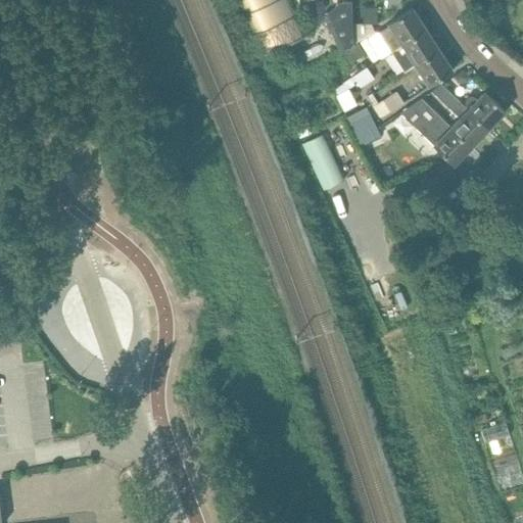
[(307,36),(291,0),(237,0),(263,56),(307,36)]
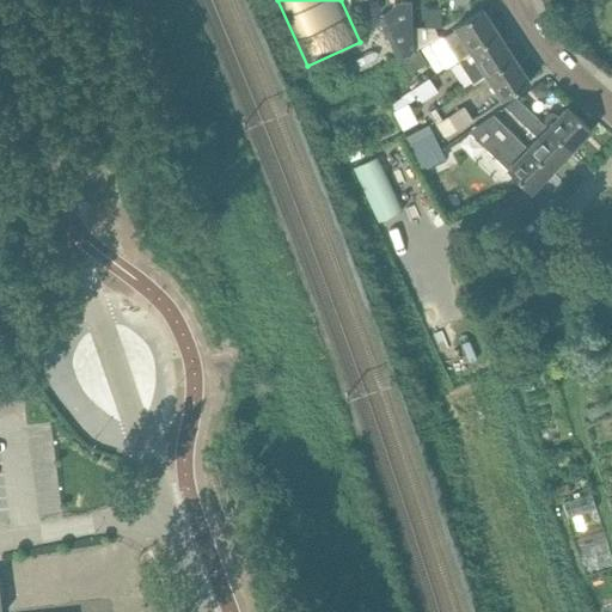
[(412,54),(411,1),(397,2),(379,19),(399,63),(403,61),(412,54)]
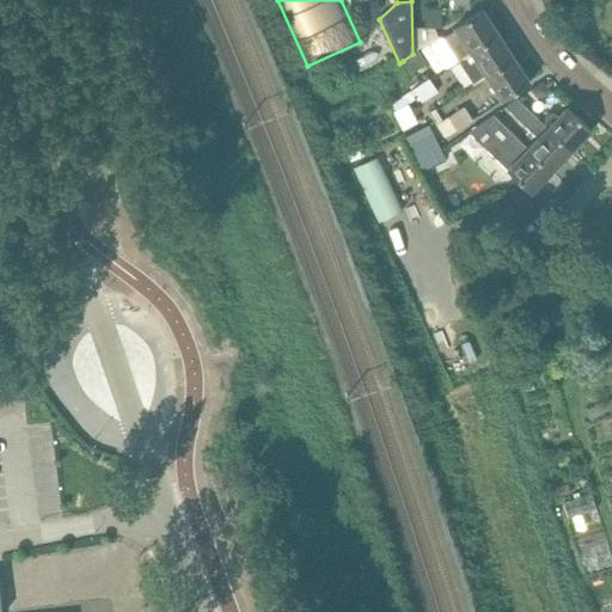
[(440,28),(440,8),(424,10),(426,28),(440,28)]
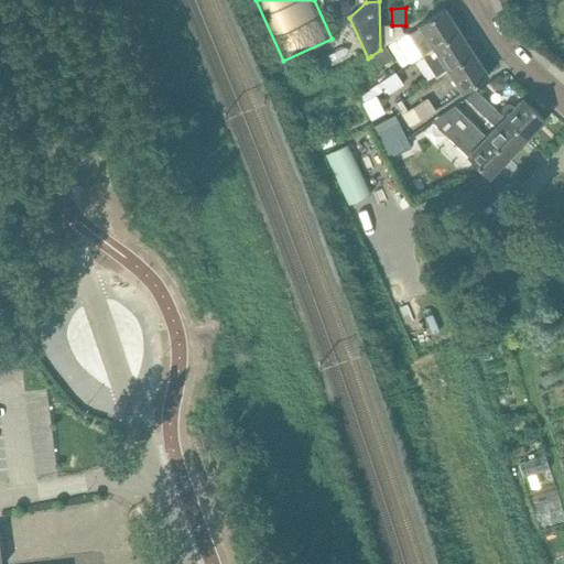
[(408,35),(397,42),(410,63),(420,56),(459,31),(444,8),(442,10),(419,25),(418,25),(419,28),(408,35)]
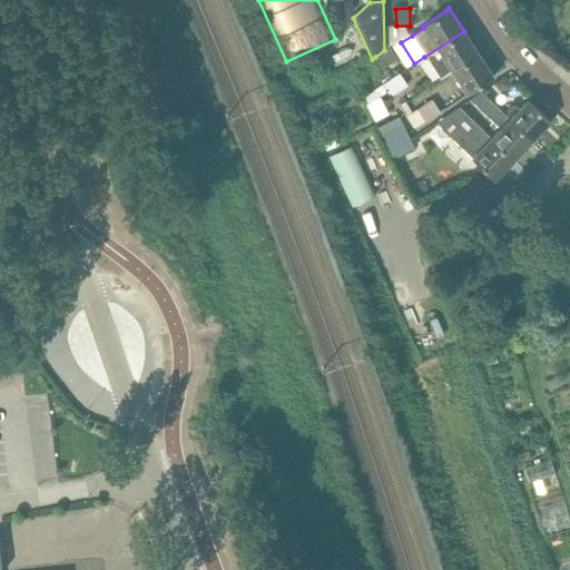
[(440,79),(452,70),(478,53),(464,31),(424,57),(440,79)]
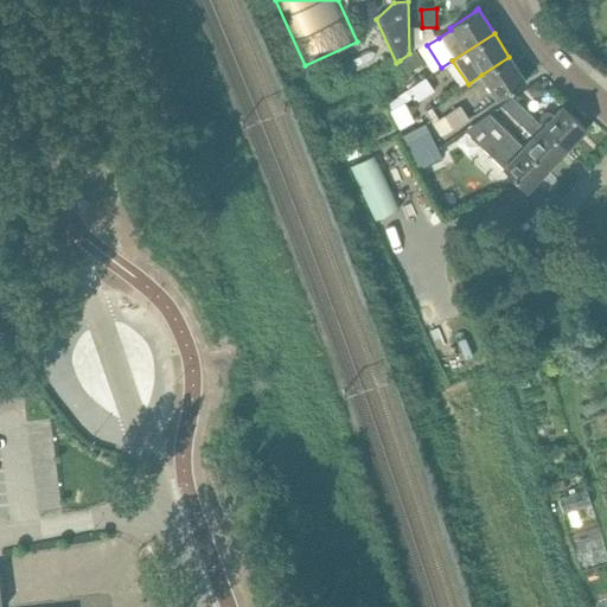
[(396,63),(393,64),(401,77),(408,72),(423,63),(415,50),(409,53),(400,61),(396,63)]
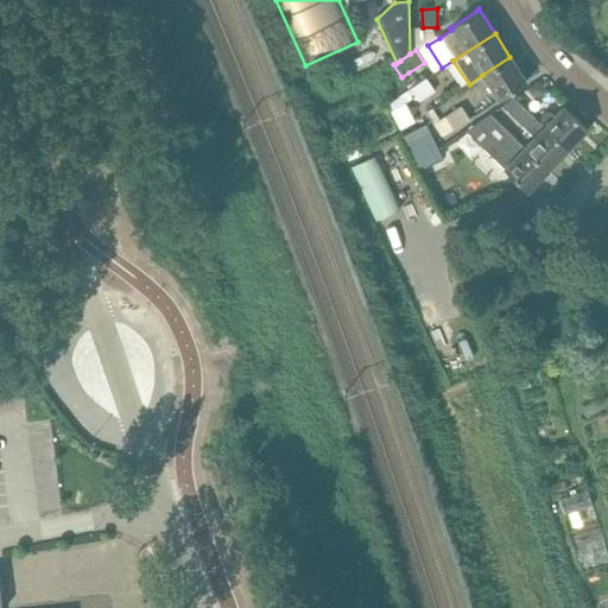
[(526,82),(510,57),(482,75),(499,100),(526,82)]
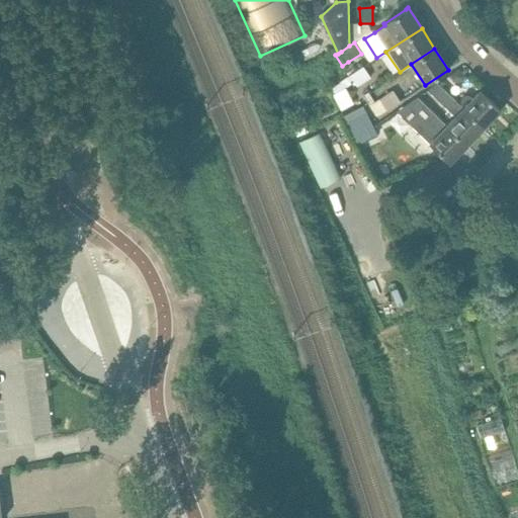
[(362,67),(349,75),(356,86),(369,78),(362,67)]
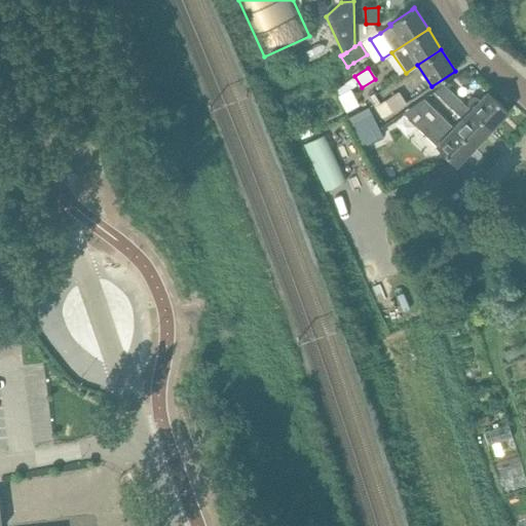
[(464,84),(473,77),(465,71),(457,77),(464,84)]
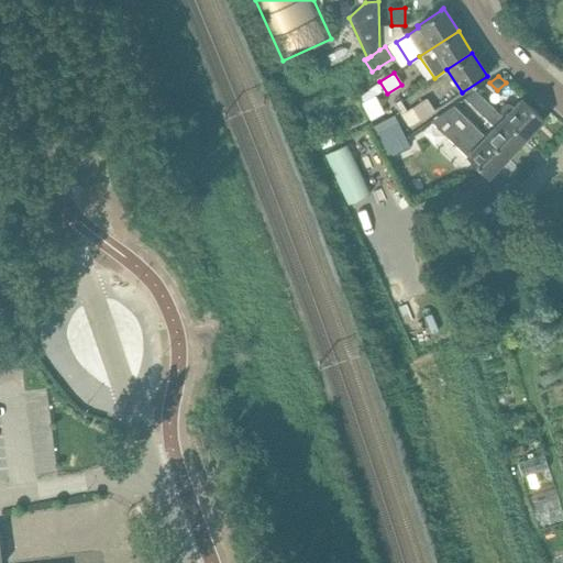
[(366,117),(379,111),(370,90),(356,96),(366,117)]
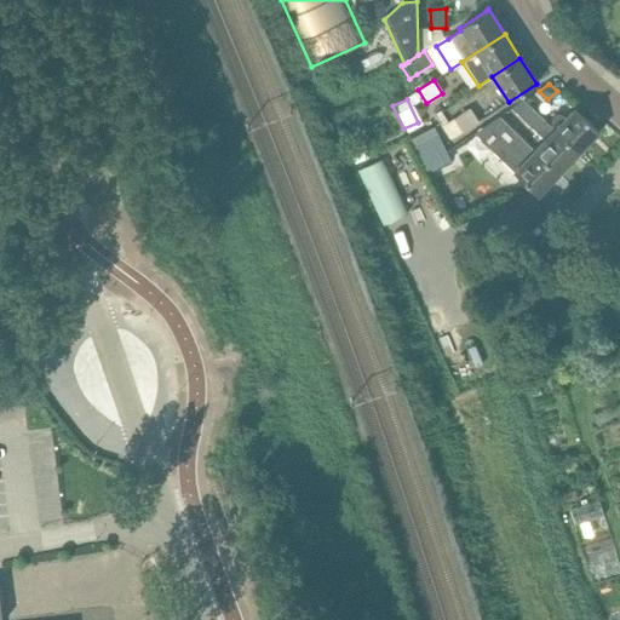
[(578,153),(555,130),(523,101),(511,109),(545,141),(534,150),(534,151),(558,174),(578,153)]
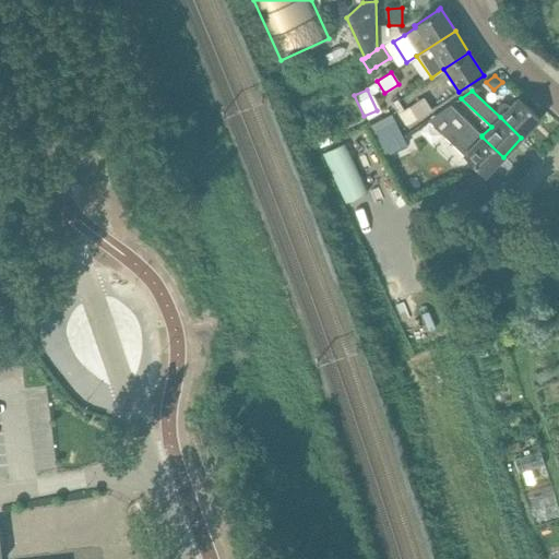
[(424,98),(399,115),(406,126),(431,109),(424,98)]
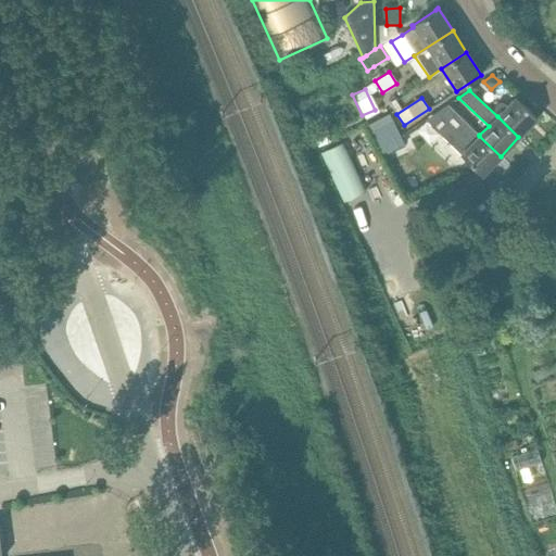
[(498,115),(497,116),(518,137),(536,118),(516,98),(507,106),(506,105),(504,104),(503,103),(502,103),(500,103),(498,103),(497,103),(496,104),(495,105),(495,106),(494,109),(495,111),(496,113),(497,114),(498,115)]
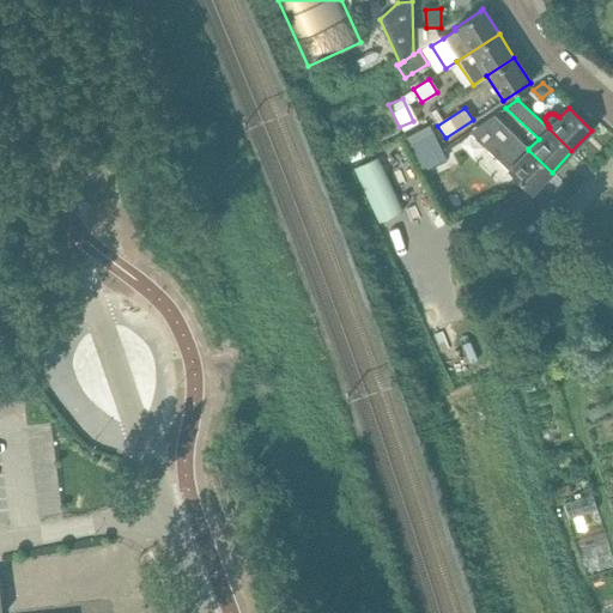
[(480,123),(468,132),(532,193),(552,173),(528,150),(528,149),(493,115),(480,123)]
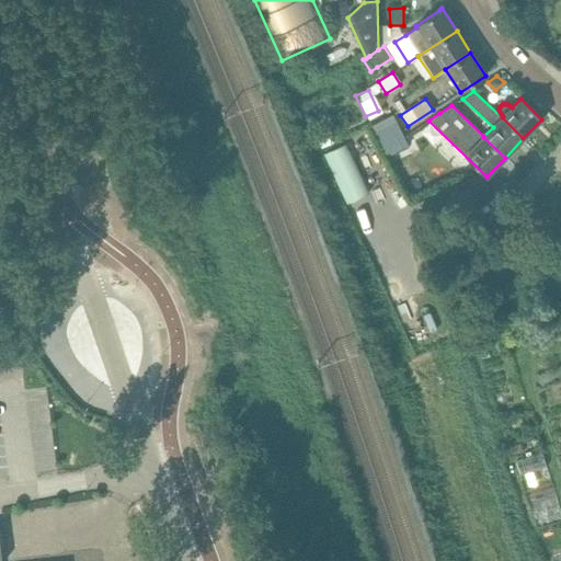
[(392,115),(369,126),(385,158),(391,155),(405,147),(408,146),(392,115)]
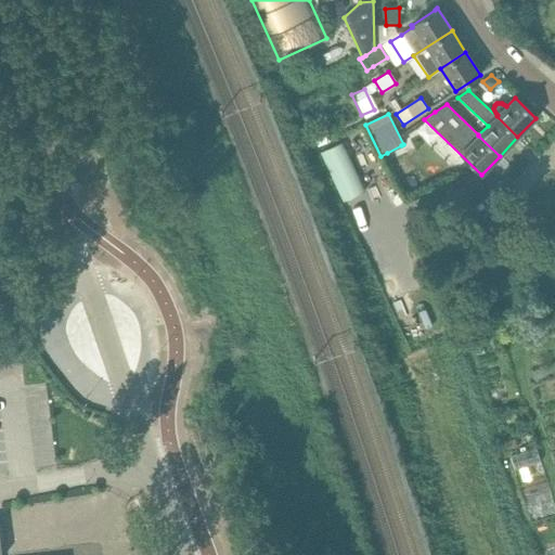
[(361,131),(321,152),(349,205),(389,184),(361,131)]
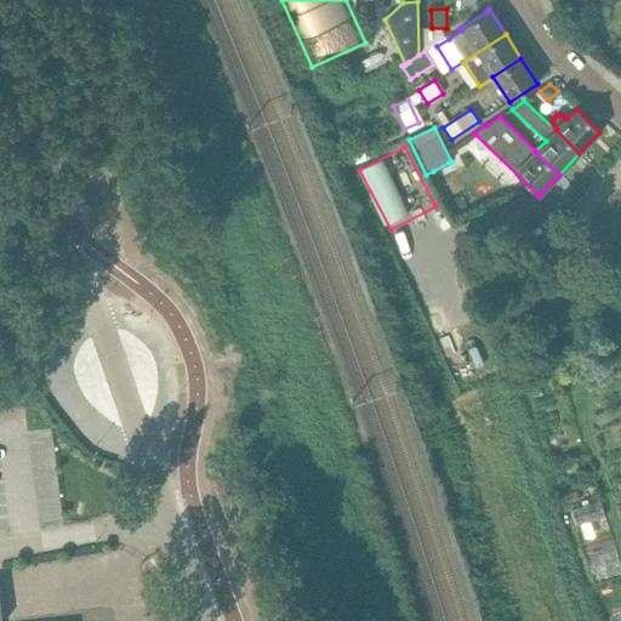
[(0,620),(74,620),(69,577),(68,577),(0,585),(0,620)]
